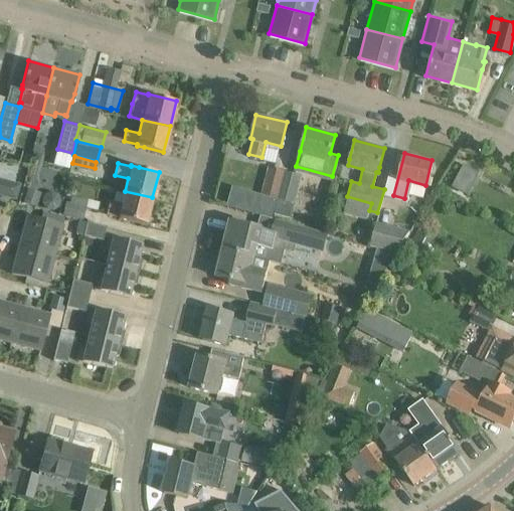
[(278,194),(285,167),(269,163),(261,190),(278,194)]
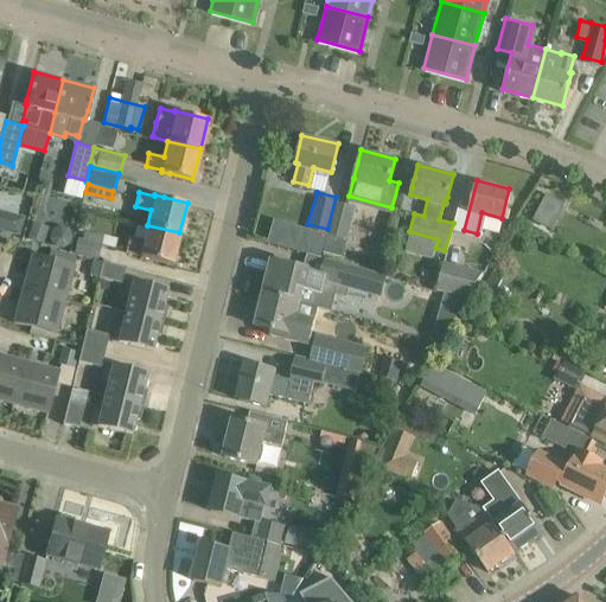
[(348,235),(356,203),(336,197),(327,229),(348,235)]
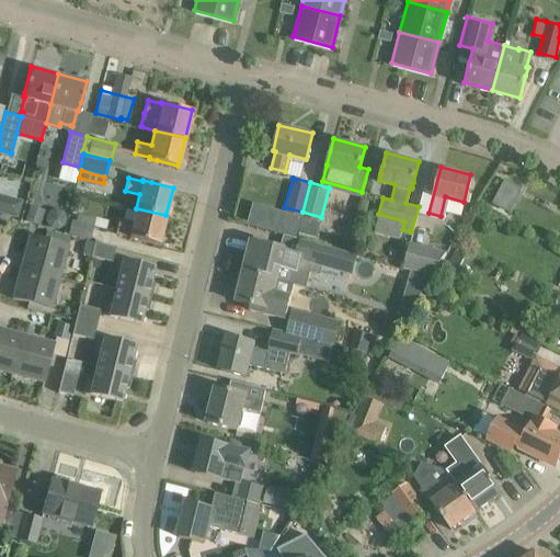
[(512,202),(495,194),(491,201),(509,209),(512,202)]
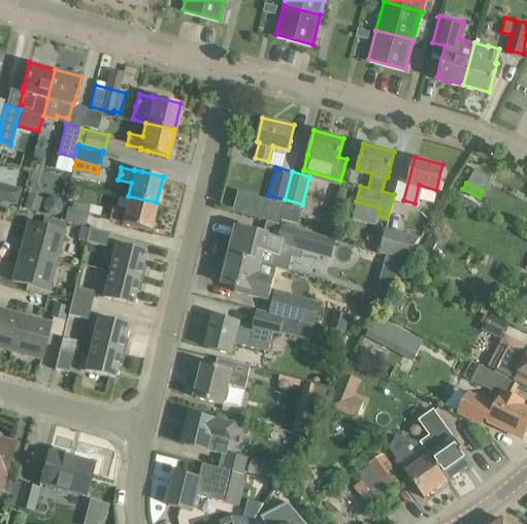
[(150,229),(156,202),(128,196),(125,209),(111,206),(108,218),(122,221),(121,222),(130,224),(150,229)]
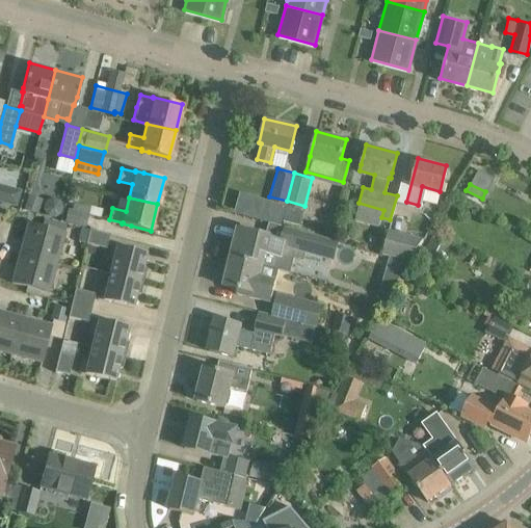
[(85,226),(90,205),(70,200),(64,220),(85,226)]
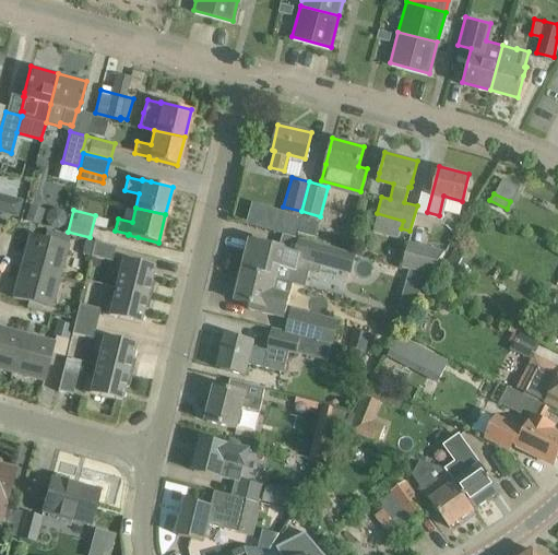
[(67,243),(50,238),(28,233),(21,263),(59,274),(67,243)]
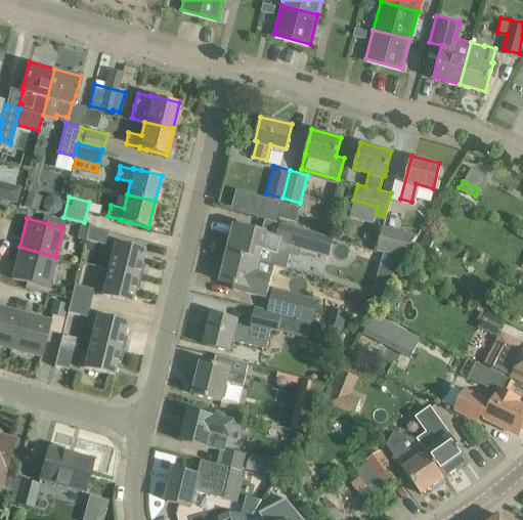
[(233,223),(227,251),(273,262),(279,240),(323,252),(328,235),(333,237),(334,236),(280,221),(277,234),(233,223)]
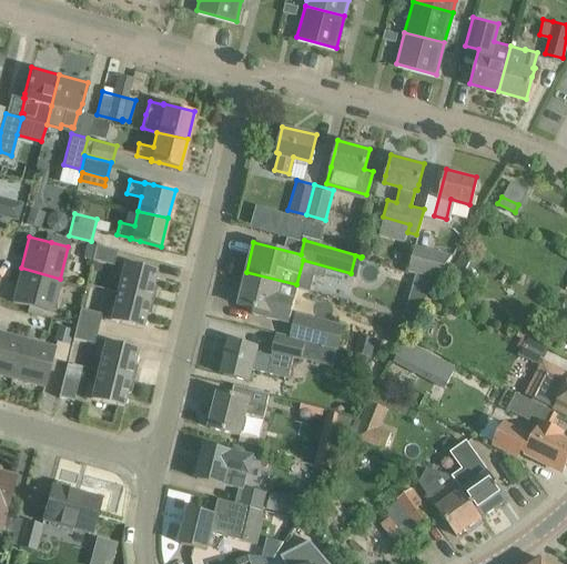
[(451,252),(414,242),(407,269),(415,271),(436,277),(451,252)]
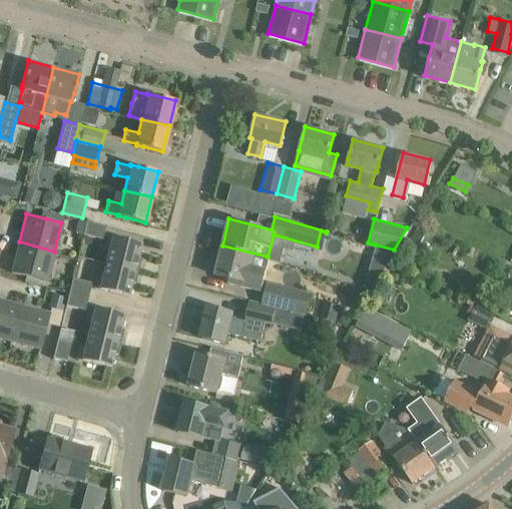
[(82,232),(102,236),(105,223),(85,219),(82,232)]
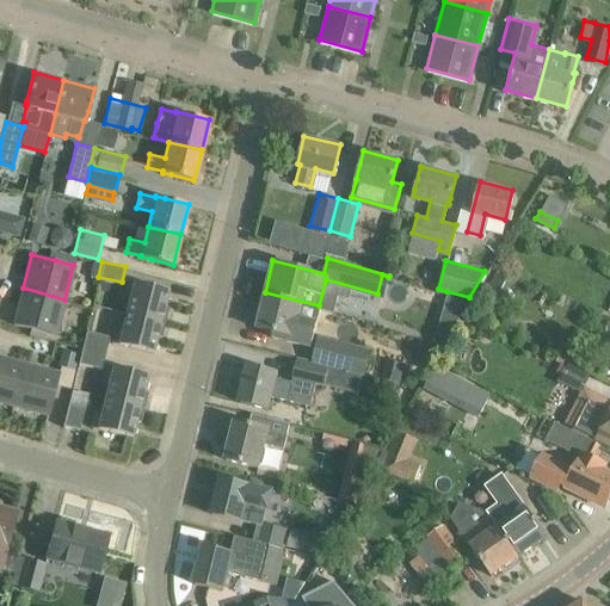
[(516,277),(498,269),(486,290),(504,300),(516,277)]
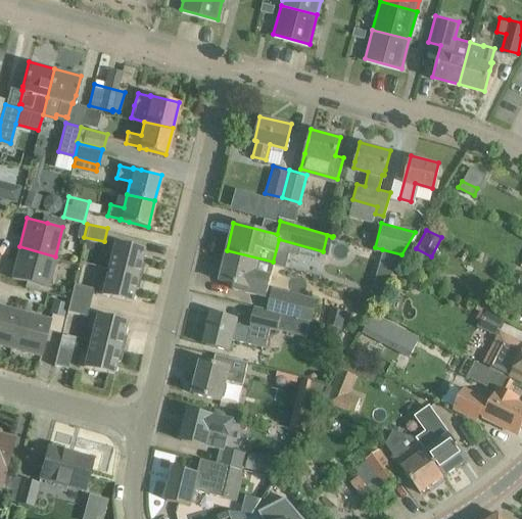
[(143,247),(109,238),(105,253),(110,255),(107,267),(140,275),(143,262),(140,261),(143,247)]
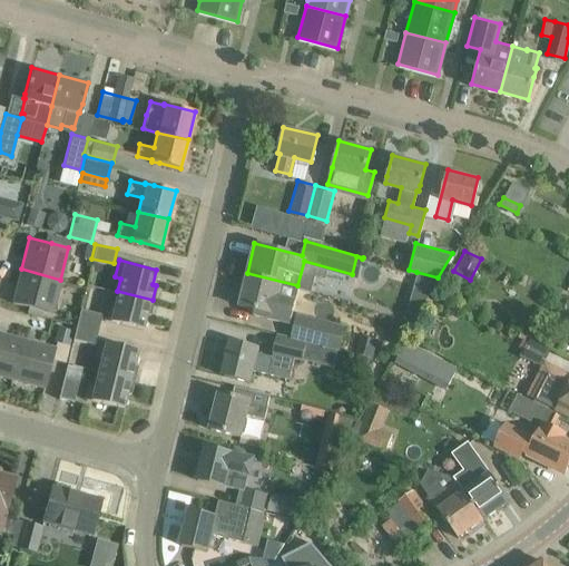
[(51,311),(60,280),(21,269),(12,300),(33,306),(42,309),(51,311)]
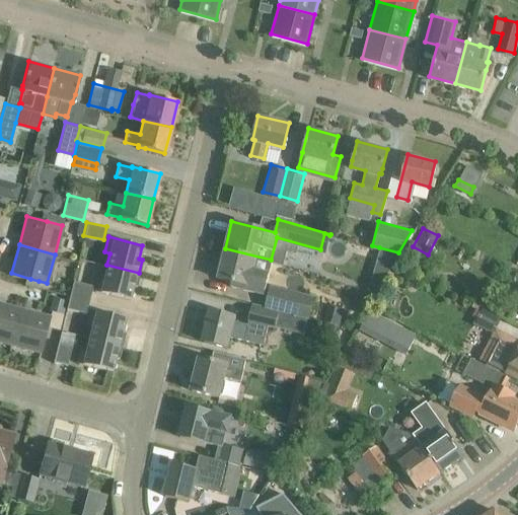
[(379,247),(368,288),(377,291),(398,252),(379,247)]
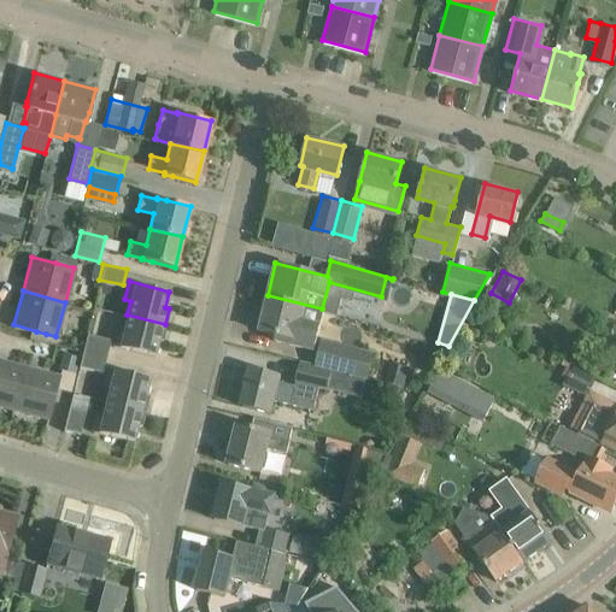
[(322,309),(268,295),(259,328),(275,333),(274,337),(301,345),(303,339),(315,341),(322,309)]
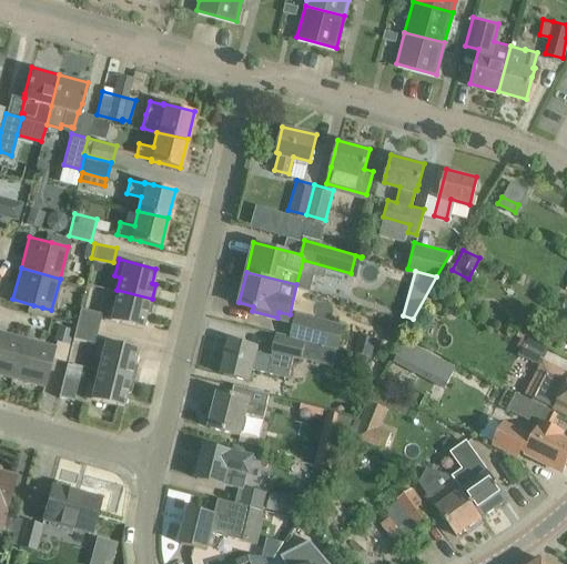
[(152,299),(117,290),(113,302),(108,301),(104,318),(141,326),(145,312),(149,312),(152,299)]
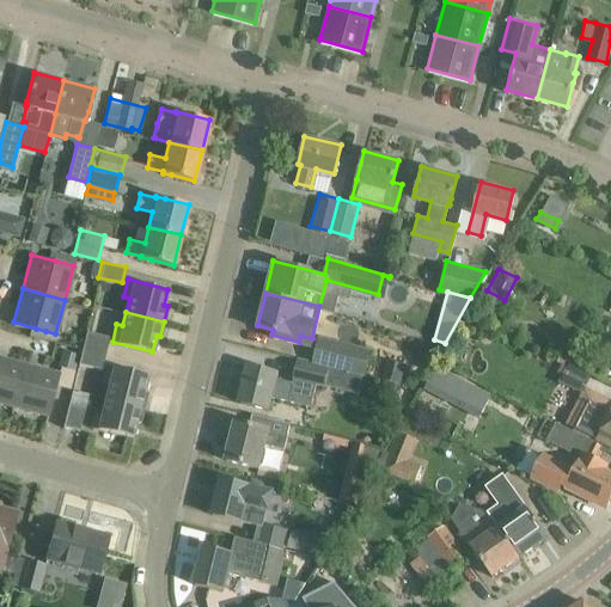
[(31,326),(29,335),(43,338),(46,331),(36,329),(31,326)]
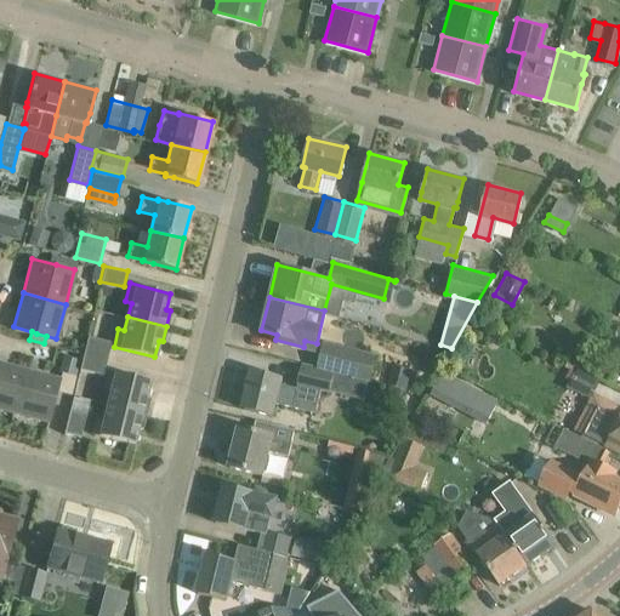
[(107,357),(111,340),(87,334),(83,351),(107,357)]
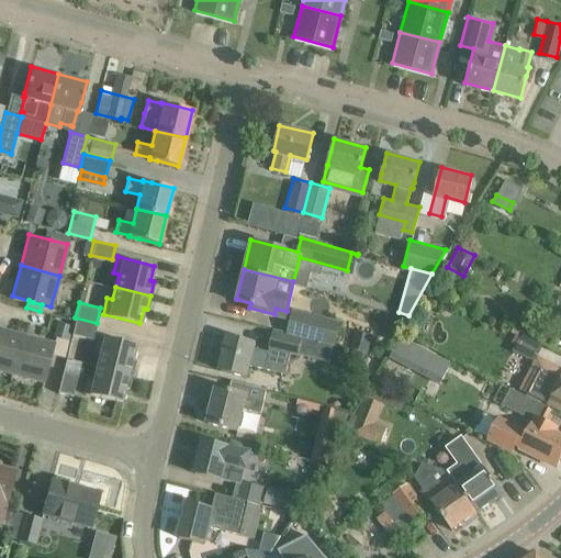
[(340,319),(292,307),(285,332),(334,344),(340,319)]
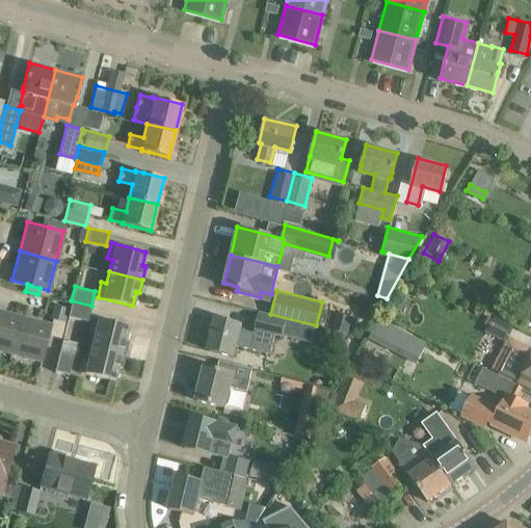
[(87,319),(91,306),(71,300),(68,314),(87,319)]
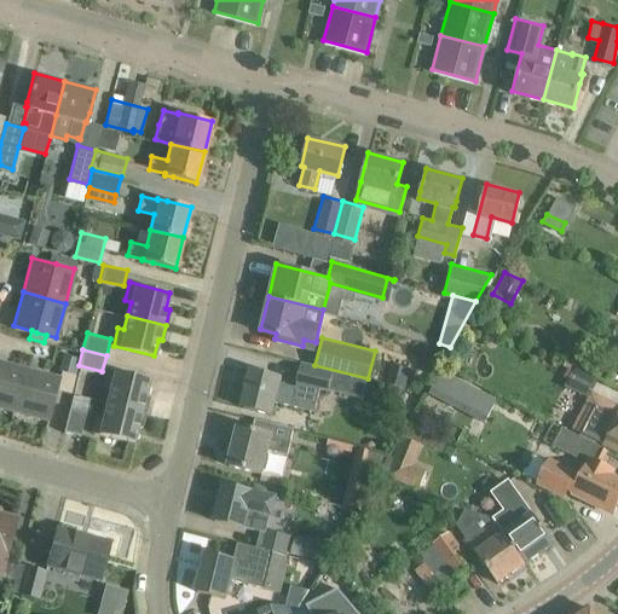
[(0,405),(12,410),(24,366),(0,359),(0,405)]
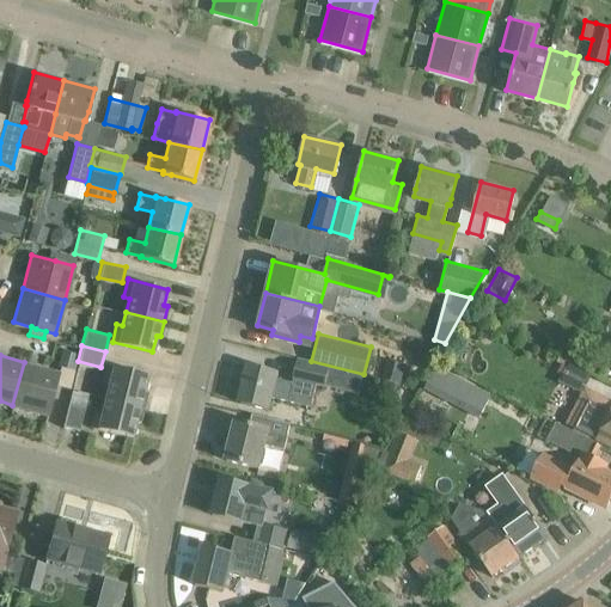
[(324,384),(329,367),(294,357),(289,379),(274,374),(275,371),(248,365),(239,399),(266,406),(269,393),(311,403),(316,381),(324,384)]
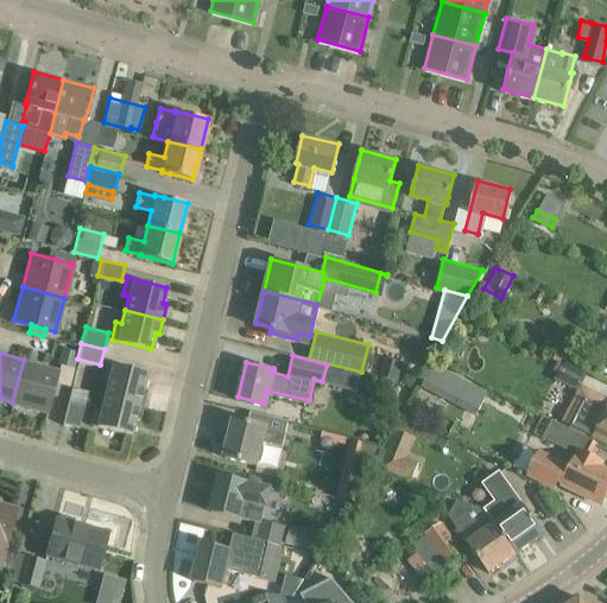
[(555,376),(577,388),(588,367),(566,356),(555,376)]
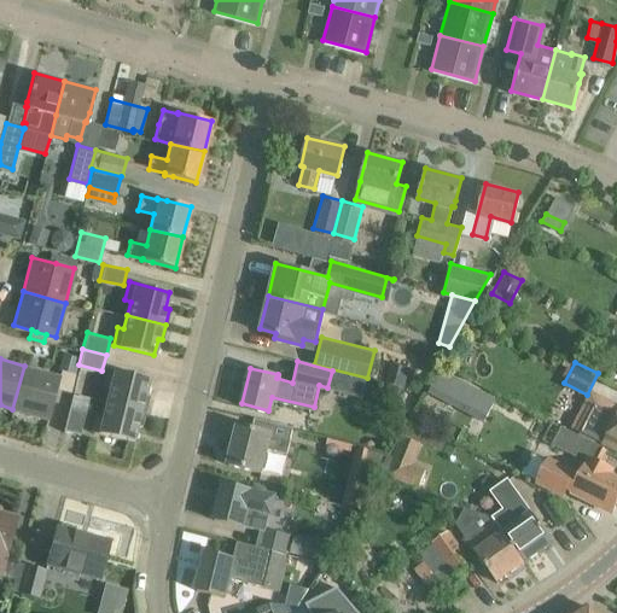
[(58,375),(24,366),(12,409),(47,418),(58,375)]
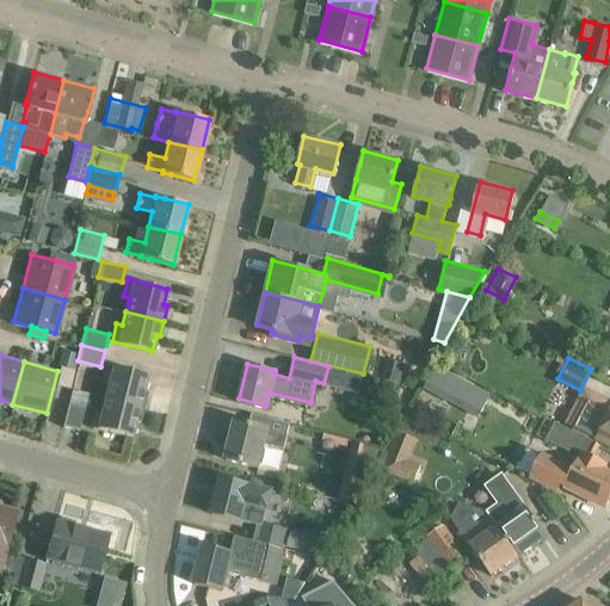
[(480,384),(437,362),(424,387),(455,403),(461,394),(472,400),(480,384)]
